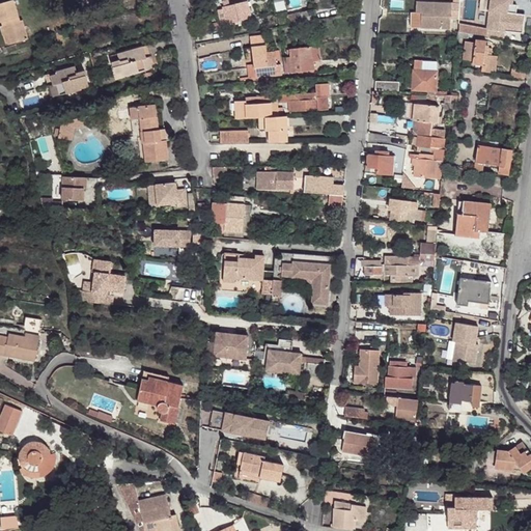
[(19,18),(14,0),(12,0),(0,3),(0,22),(1,22),(5,21),(6,25),(2,26),(5,35),(8,34),(11,44),(28,39),(23,20),(20,21),(18,22),(17,18),(19,18)]
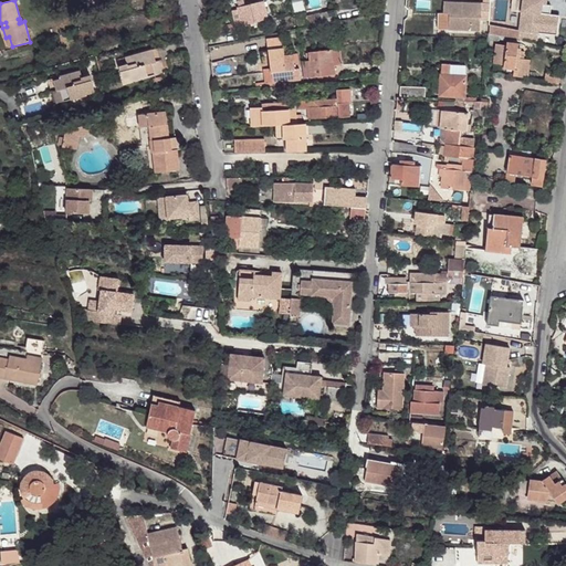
[(88,9),(90,9),(101,7),(102,6),(100,0),(85,0),(86,0),(88,9)]
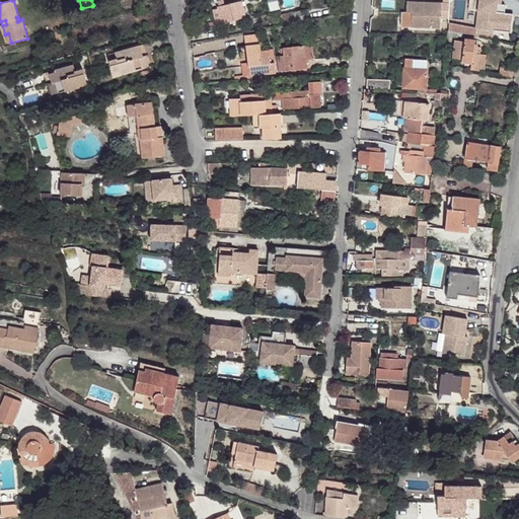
[(268,0),(274,25),(282,24),(281,14),(278,0),(268,0)]
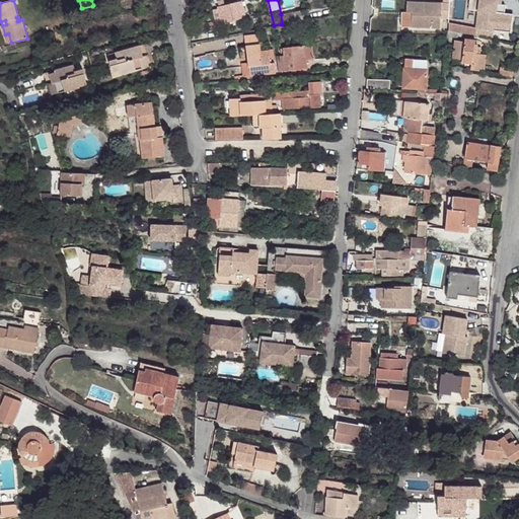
[(511,32),(513,14),(505,13),(496,12),(497,4),(501,4),(501,0),(479,0),(476,28),(466,26),(465,33),(493,38),(494,30),(511,32)]
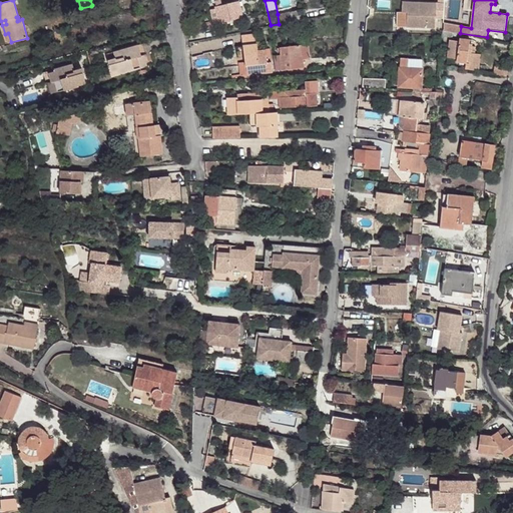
[(219,22),(219,23),(241,18),(240,11),(242,10),(242,8),(239,8),(238,2),(221,6),(220,4),(216,5),(216,7),(215,7),(216,8),(210,9),(214,23),(219,22)]
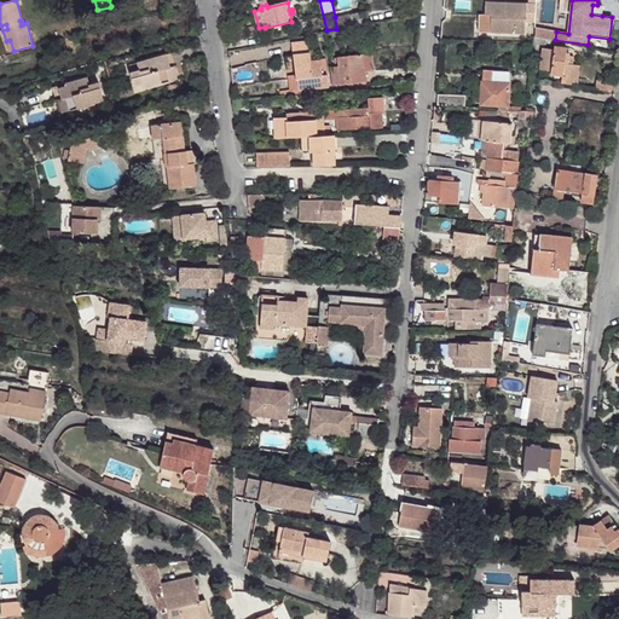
[(525,34),(526,17),(526,5),(485,4),(485,15),(491,15),(491,33),(525,34)]
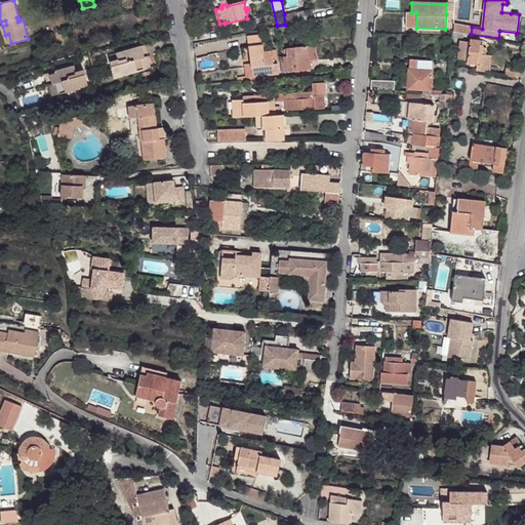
[(511,13),(512,5),(507,4),(502,4),(501,12),(511,13)]
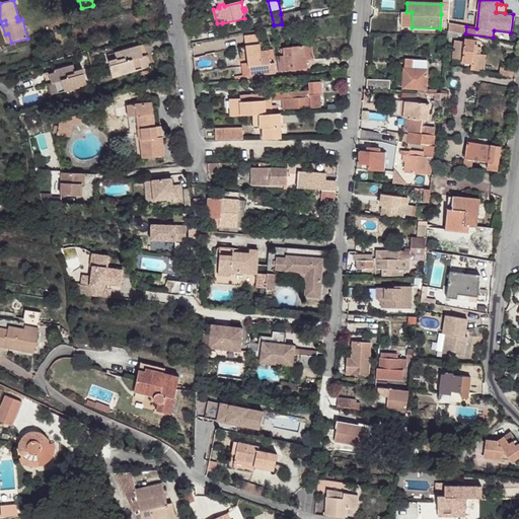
[(281,14),(282,24),(309,19),(307,9),(281,14)]
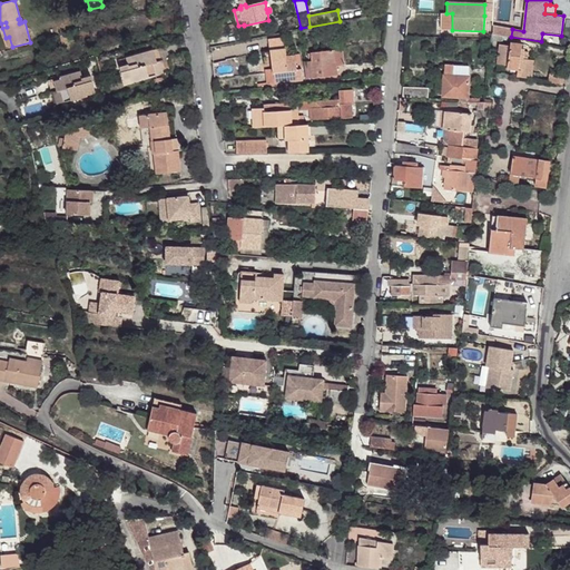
[(452,30),(452,13),(446,13),(441,13),(441,30),(452,30)]
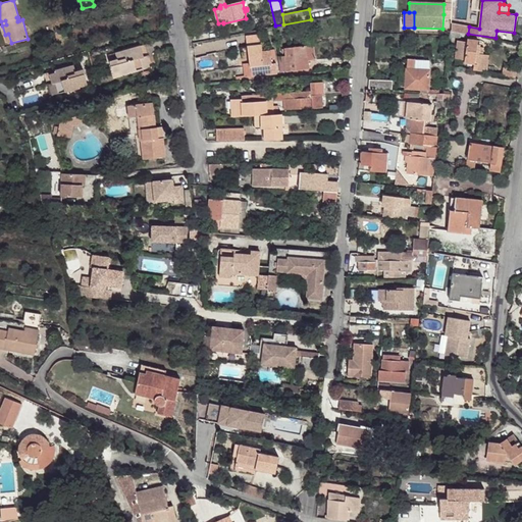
[(468,34),(469,27),(452,22),(451,31),(468,34)]
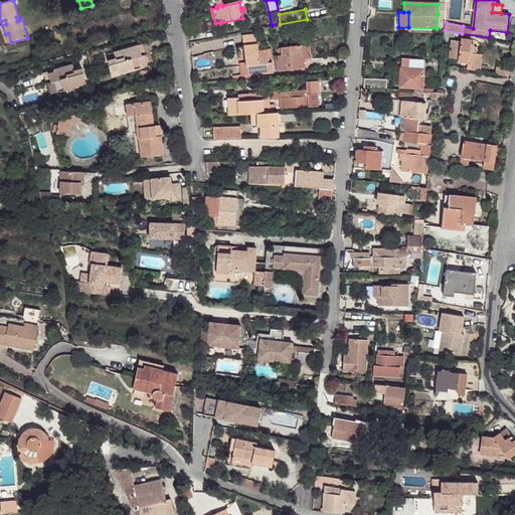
[(247,65),(248,74),(260,73),(274,71),(271,49),(259,50),(256,33),(242,35),(246,62),(246,65),(247,65)]
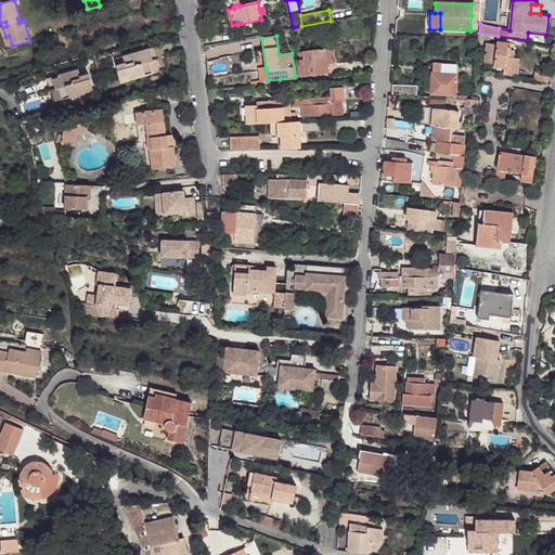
[(486,43),(483,62),(494,64),(493,67),(504,68),(503,75),(514,76),(515,66),(505,65),(507,50),(508,42),(497,41),(497,44),(486,43)]
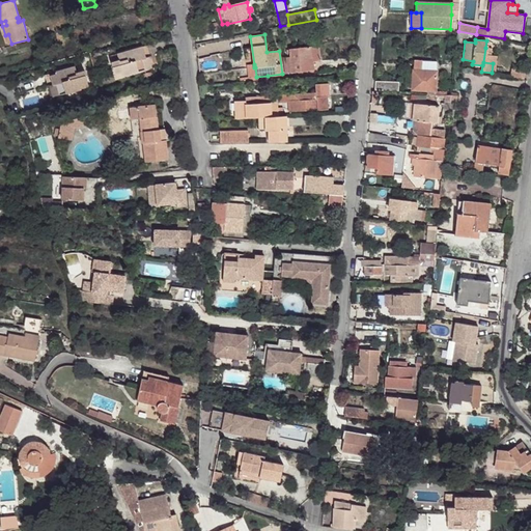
[(317,61),(315,46),(289,49),(289,50),(286,50),(287,57),(283,58),(285,74),(314,71),(313,61),(317,61)]
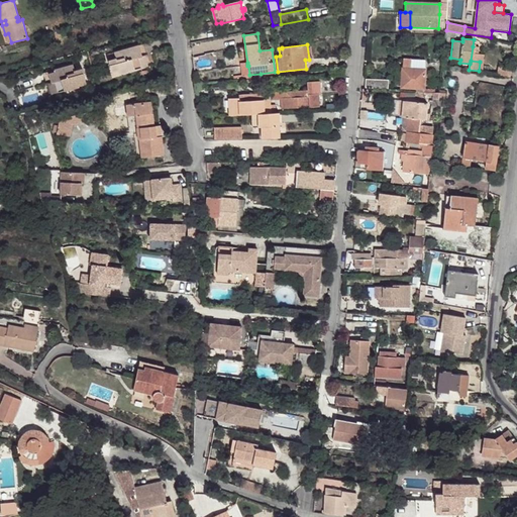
[(119,71),(120,75),(141,69),(138,59),(142,58),(139,45),(114,53),(116,59),(109,61),(112,73),(119,71)]
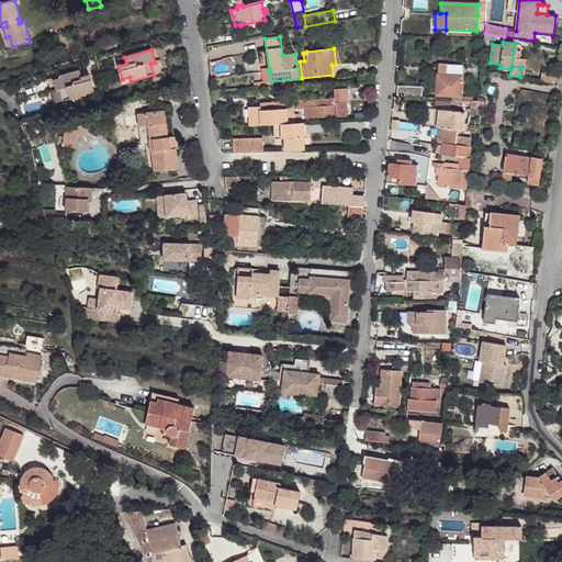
[(521,52),(514,51),(512,66),(521,67),(520,77),(524,77),(526,59),(520,59),(521,52)]
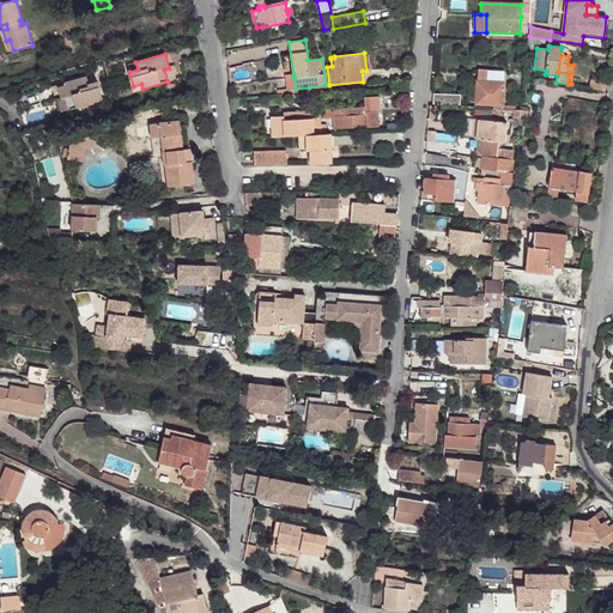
[(164,70),(168,82),(176,79),(173,67),(169,68),(164,70)]
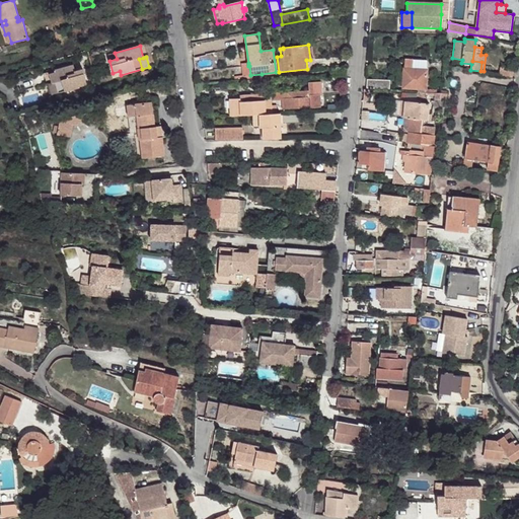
[(404,60),(402,88),(418,88),(418,92),(425,92),(427,61),(404,60)]
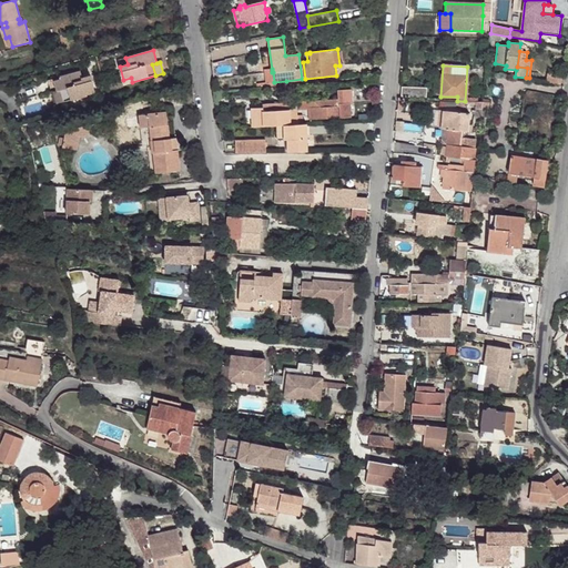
[(264,70),(266,87),(287,84),(286,81),(274,82),(273,72),(272,72),(272,69),(264,70)]
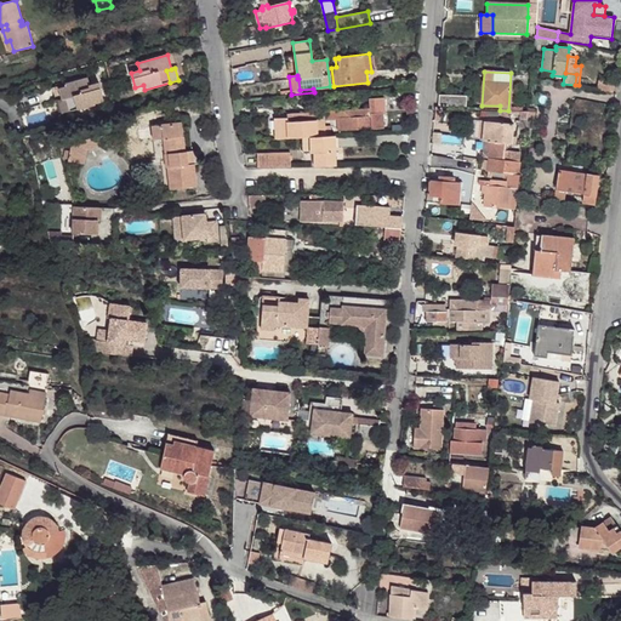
[(67,103),(69,112),(95,104),(93,100),(103,97),(100,83),(90,85),(89,78),(66,84),(67,87),(58,89),(63,104),(67,103)]
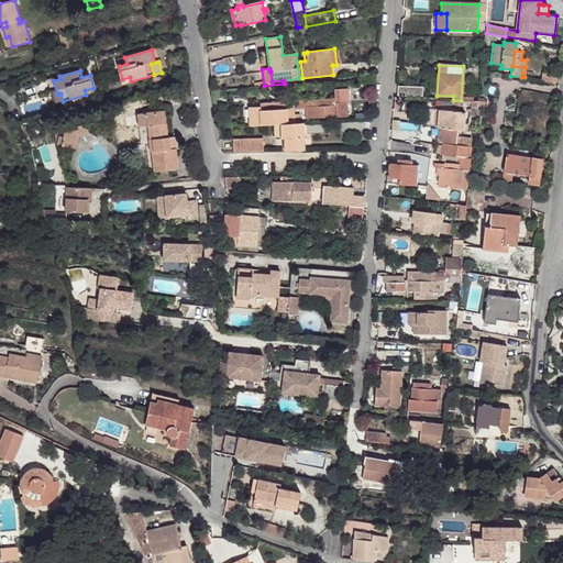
[(556,84),(558,76),(542,73),(541,80),(556,84)]
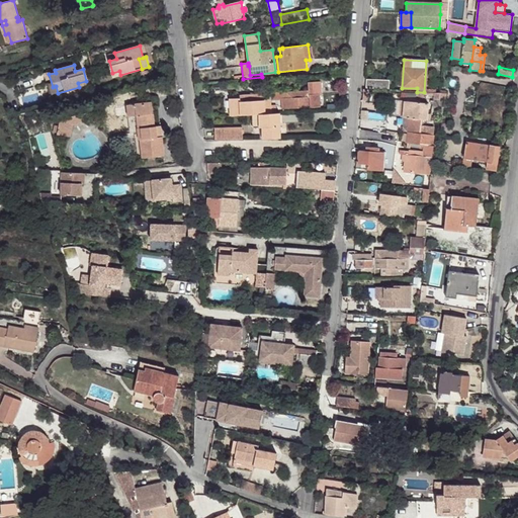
[(346,76),(346,69),(330,70),(331,78),(346,76)]
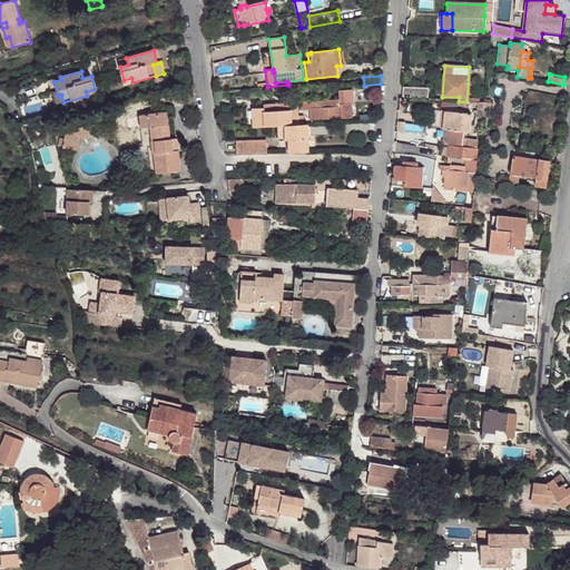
[(53,91),(57,104),(64,102),(61,95),(58,96),(53,81),(48,84),(51,92),(53,91)]
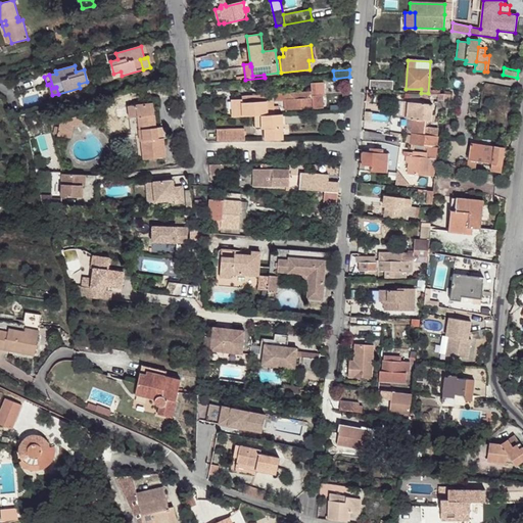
[(370,80),(369,89),(392,90),(393,81),(370,80)]
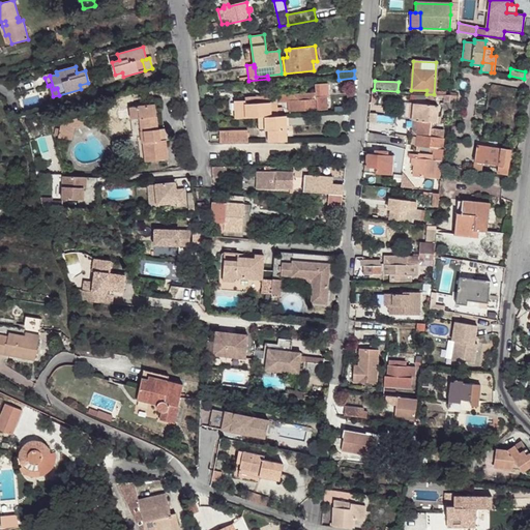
[(316,93),(316,97),(326,97),(329,97),(328,83),(315,84),(316,93)]
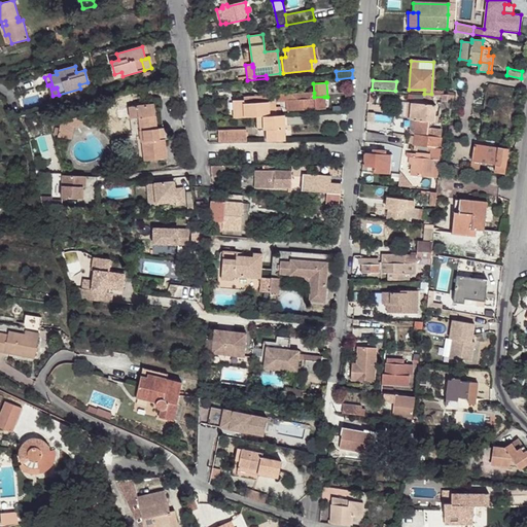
[(286,101),(286,111),(325,109),(324,97),(314,97),(314,93),(278,94),(279,101),(286,101)]
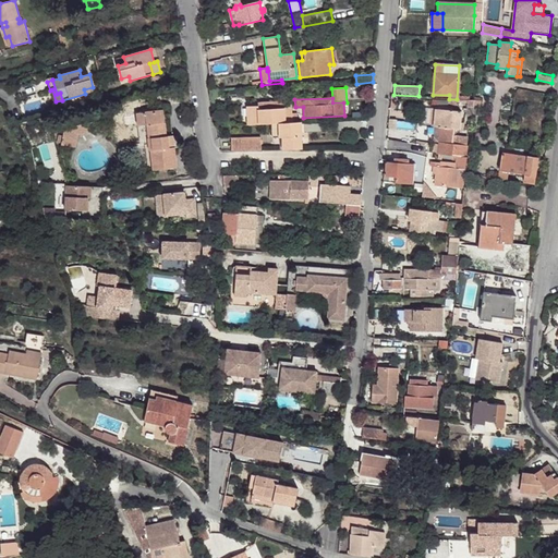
[(284,108),(284,101),(258,102),(258,106),(247,107),(249,124),(271,123),(298,122),(296,113),(292,113),(292,108),(284,108)]
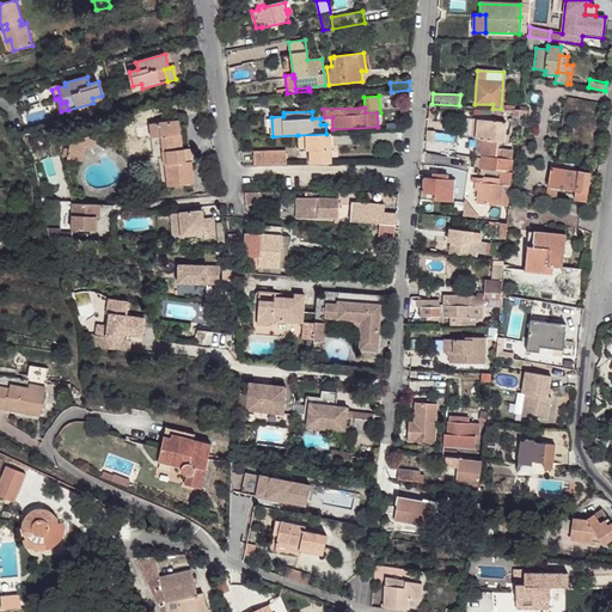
[(469,118),(466,136),(478,138),(501,141),(508,142),(509,135),(506,135),(507,122),(469,118)]
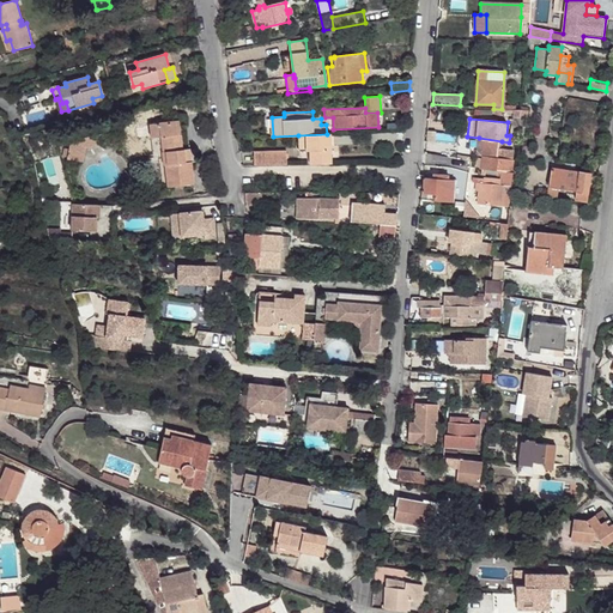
[(194,184),(190,149),(182,150),(180,121),(151,125),(153,153),(163,152),(164,165),(167,165),(169,188),(194,184)]
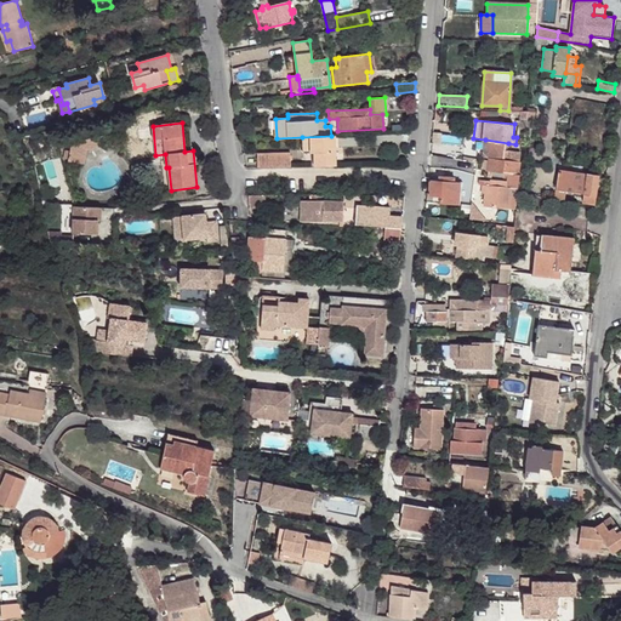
[(314,153),(314,166),(336,165),(336,136),(331,136),(302,137),(302,153),(314,153)]
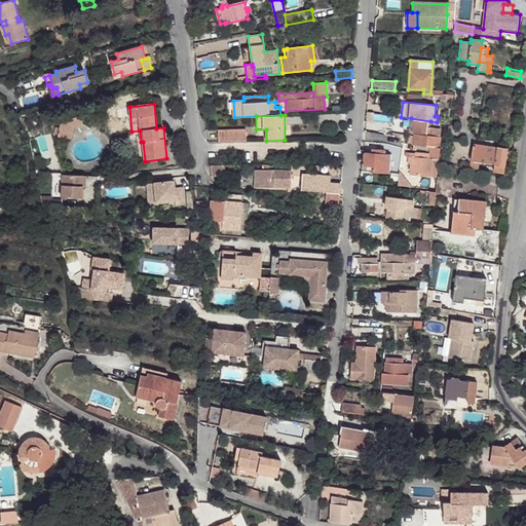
[(58,136),(58,137),(71,140),(73,126),(82,124),(82,122),(81,117),(61,121),(60,128),(55,127),(53,135),(58,136)]
